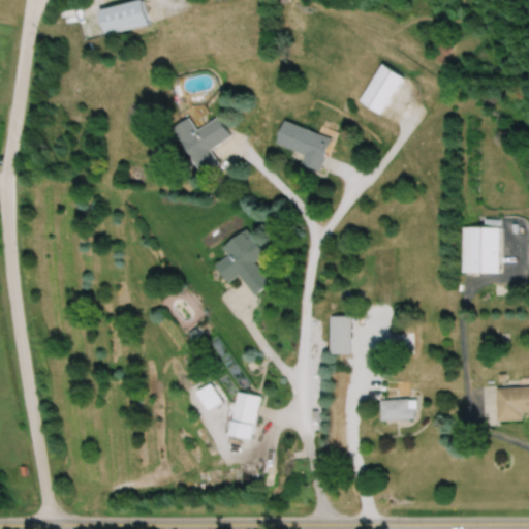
[(105,35),(149,25),(143,0),(99,10),(105,35)]
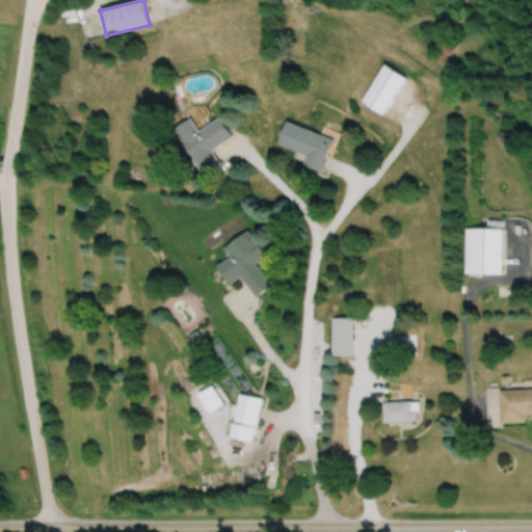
[(452,50),(443,44),(433,56),(442,63),(452,50)]
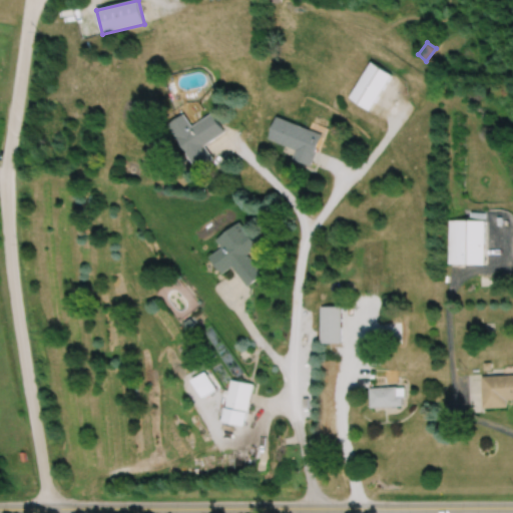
[(369,109),(350,96),(373,60),(393,73),(369,109)]
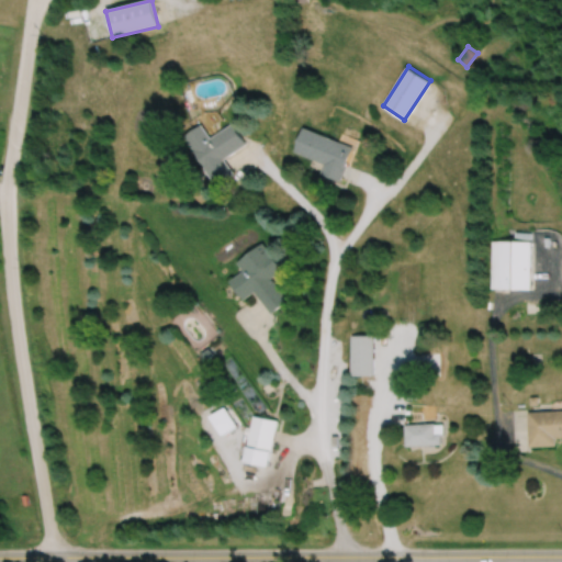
[(246,144),(234,123),(211,137),(203,124),(187,135),(216,186),(235,175),(224,157),(246,144)]
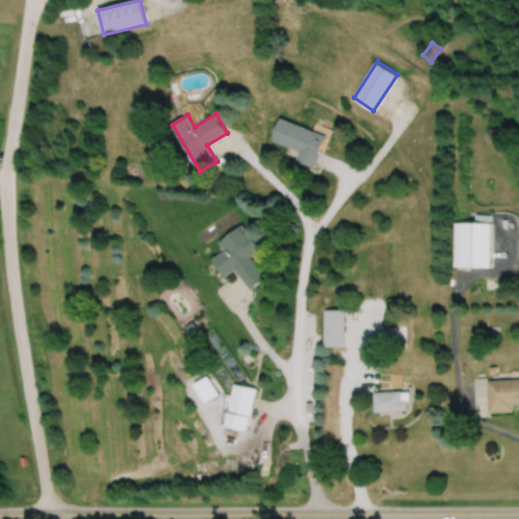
[(272,140),(300,150),(296,160),(316,167),(327,135),(280,118),(272,140)]
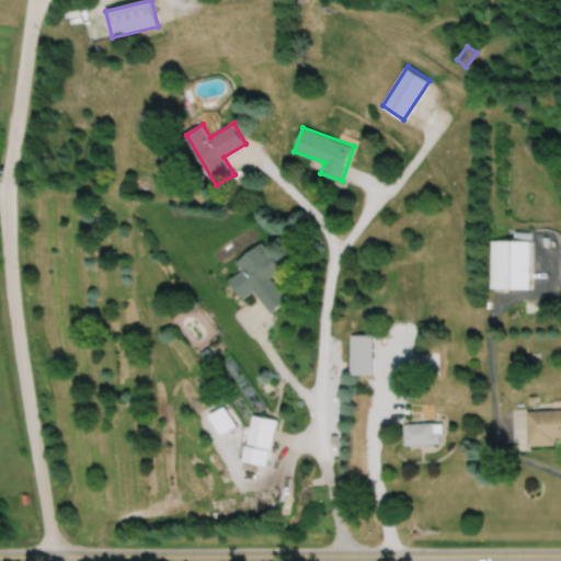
[(490,286),(492,239),(533,240),(530,287),(490,286)]
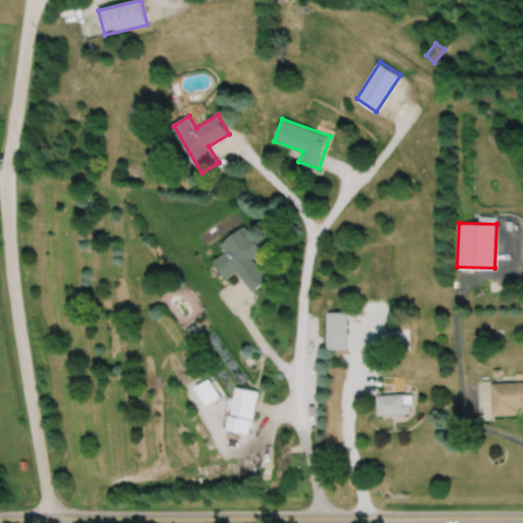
[(221,243),(227,252),(214,262),(226,278),(237,271),(252,291),(268,281),(252,257),(262,250),(245,227),(221,243)]
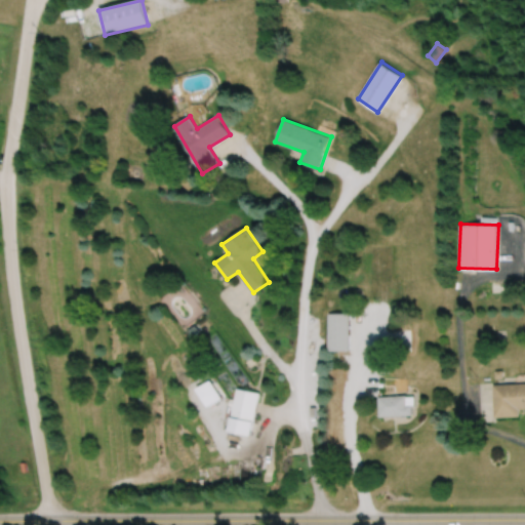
[(349,313),(349,350),(328,350),(327,314),(349,313)]
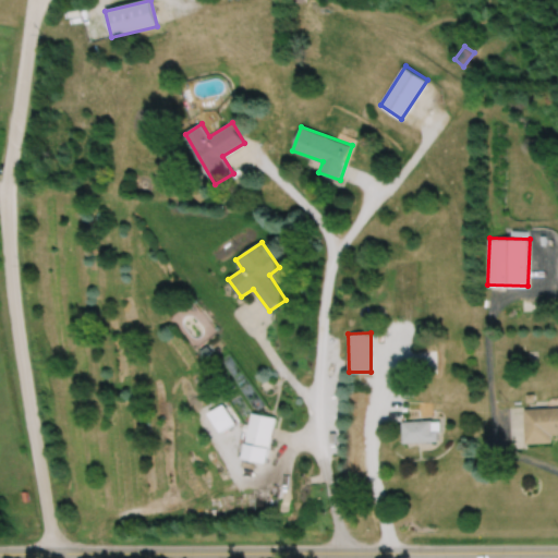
[(220,432),(208,413),(222,403),(235,423),(220,432)]
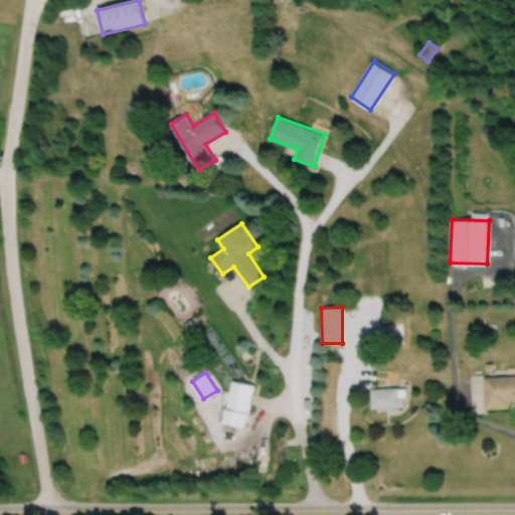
[(514,375),(483,376),(484,409),(509,408),(509,400),(514,399),(514,375)]
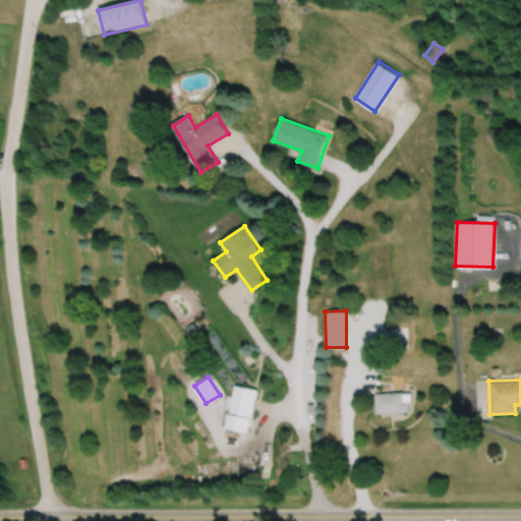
[(248,432),(226,428),(235,386),(256,390),(248,432)]
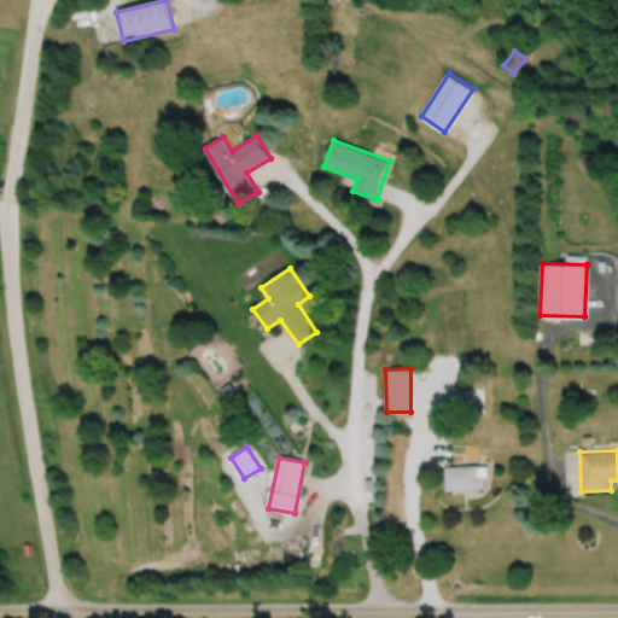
[(488,490),(488,466),(444,466),(444,490),(488,490)]
